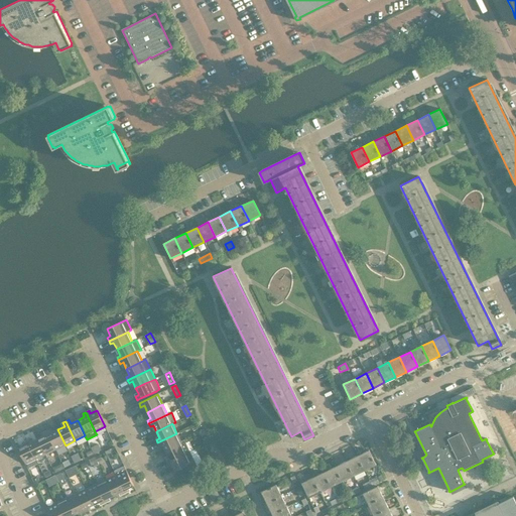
[(55,449),(66,445),(57,429),(51,432),(49,429),(46,430),(55,449)]
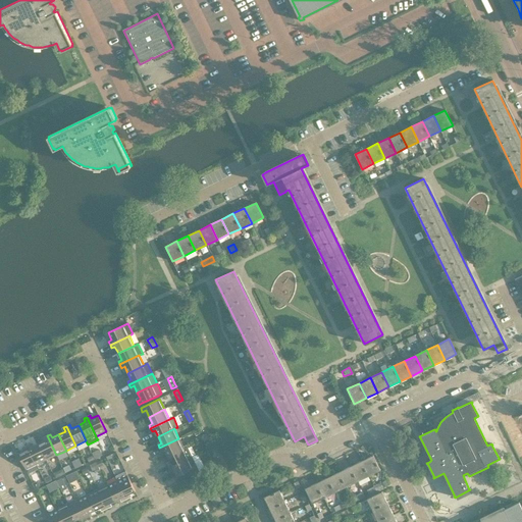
[(39,444),(46,460),(56,455),(47,435),(44,437),(45,440),(39,444)]
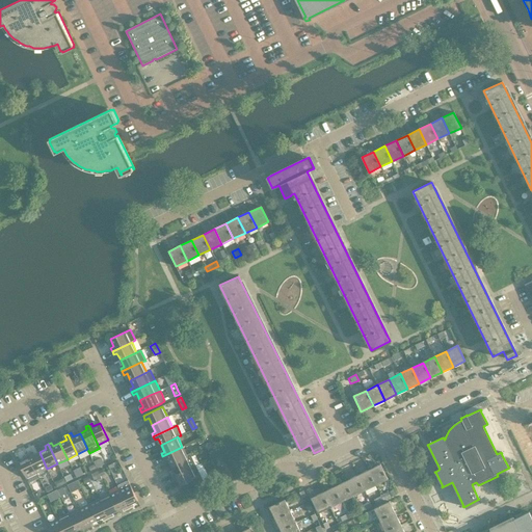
[(187,457),(182,447),(162,456),(164,460),(167,458),(170,466),(187,457)]
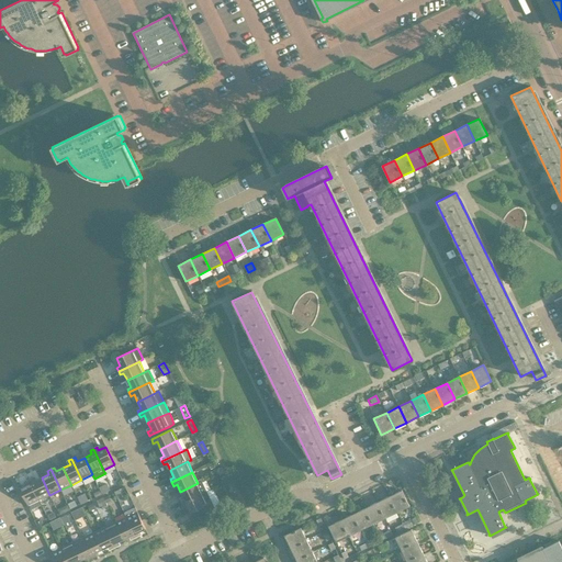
[(38,501),(49,495),(42,478),(34,481),(33,478),(29,480),(38,501)]
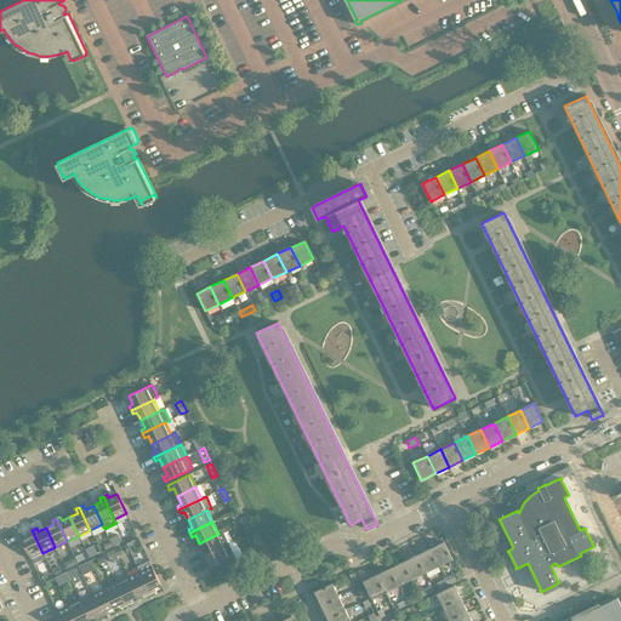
[(43,553),(32,530),(28,531),(30,535),(22,540),(30,559),(43,553)]
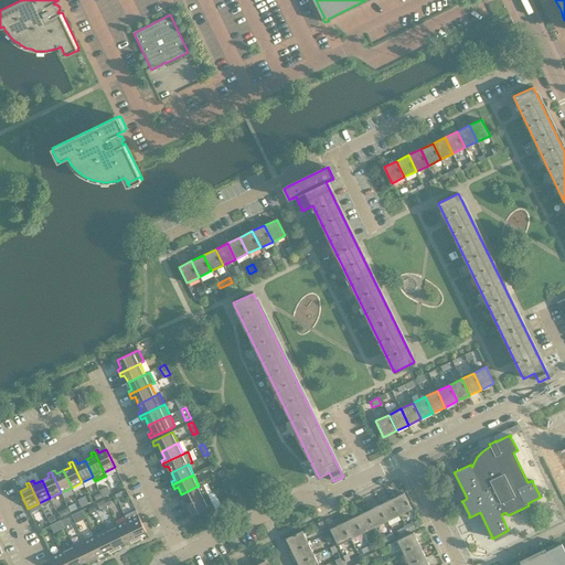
[(199,486),(181,494),(184,499),(185,501),(181,503),(183,507),(208,494),(203,483),(199,486)]
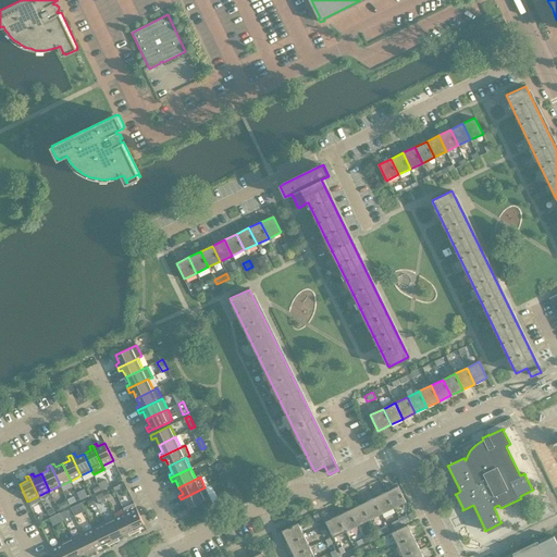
[(106,480),(99,483),(101,489),(109,485),(106,480)]
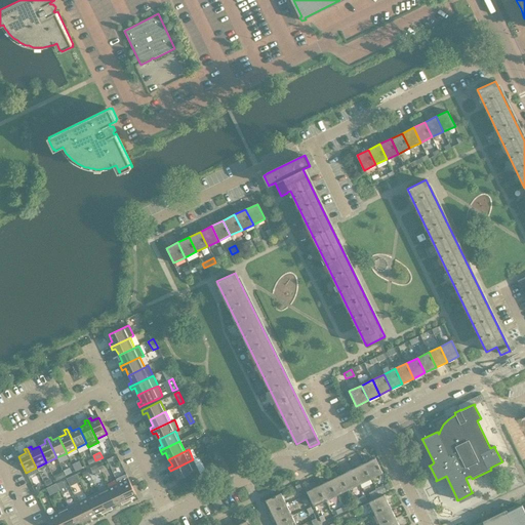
[(375,458),(363,463),(371,479),(382,473),(375,458)]
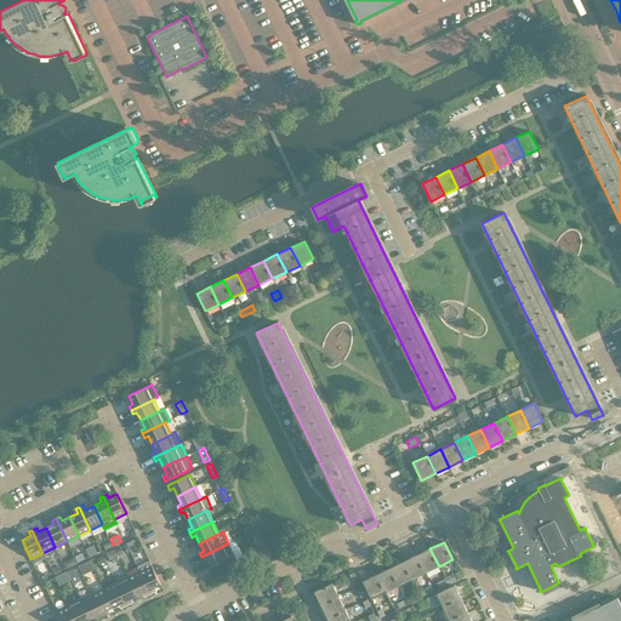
[(228,543),(201,557),(203,560),(208,558),(209,560),(211,567),(215,574),(238,563),(228,543)]
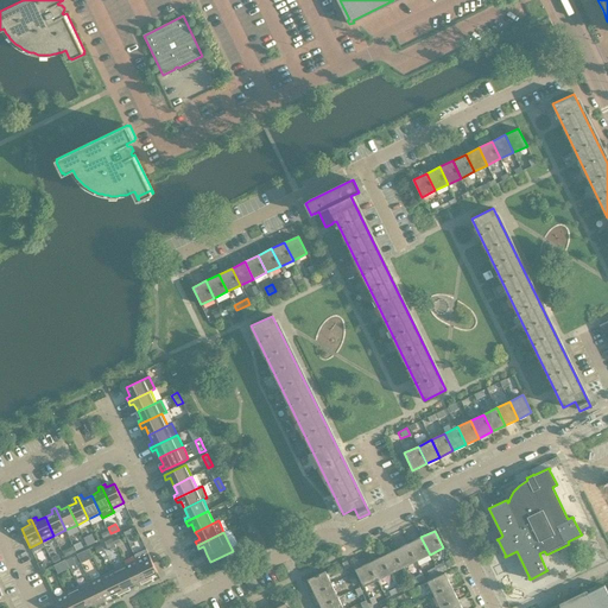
[(92,534),(84,538),(88,545),(95,542),(92,534)]
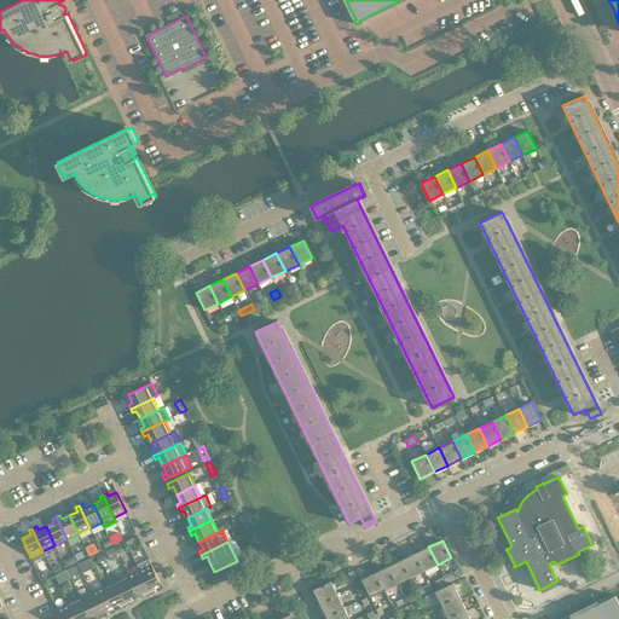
[(428,547),(415,554),(424,571),(438,565),(428,547)]
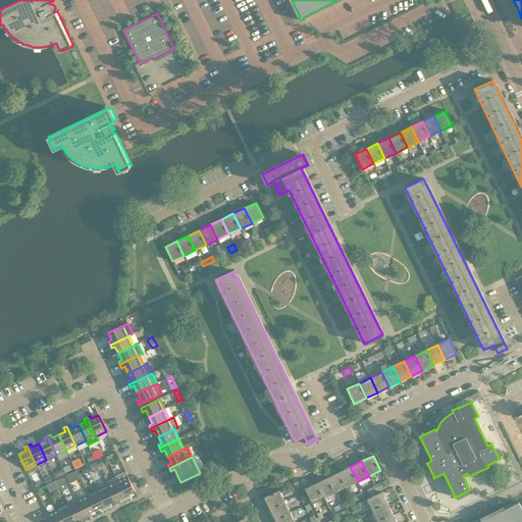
[(347,487),(358,481),(350,467),(338,472),(347,487)]
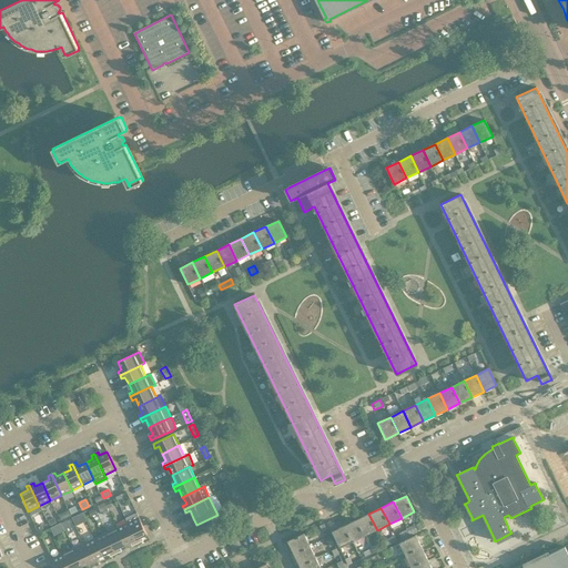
[(125,518),(128,523),(138,544),(141,541),(139,538),(146,535),(137,514),(125,518)]
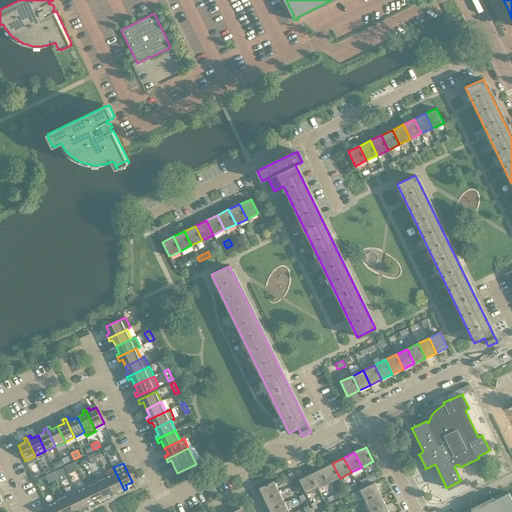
[(329,483),(340,478),(332,463),(321,468),(329,483)]
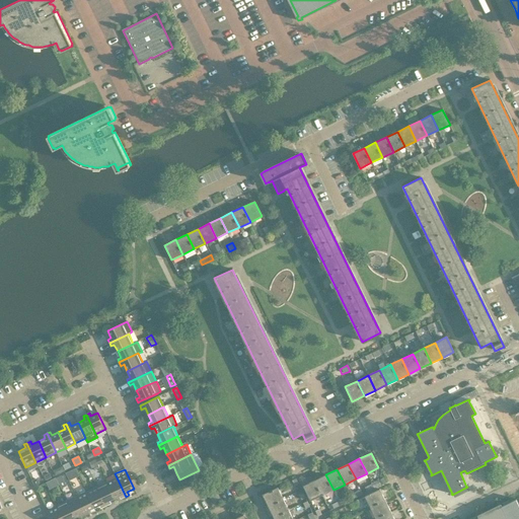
[(322,495),(334,490),(325,474),(314,480),(322,495)]
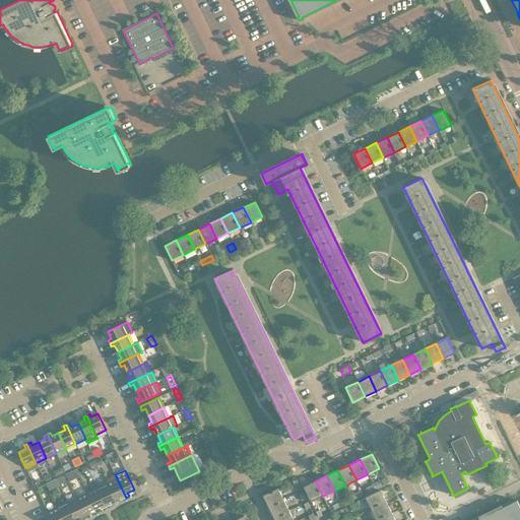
[(126,498),(117,478),(107,483),(115,499),(121,496),(123,499),(126,498)]
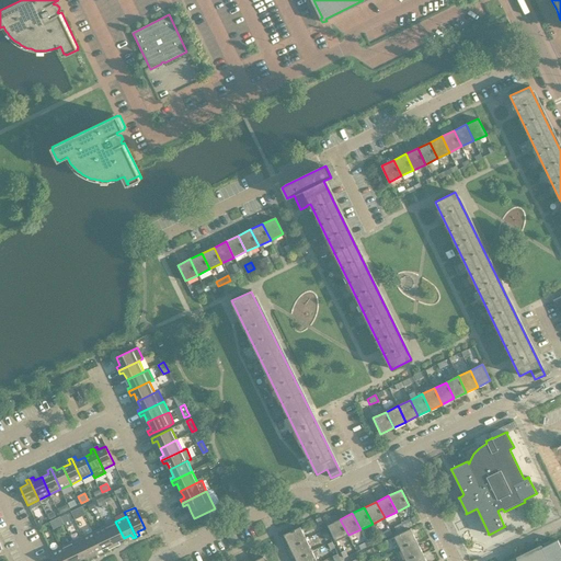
[(335,541),(348,535),(340,519),(328,525),(335,541)]
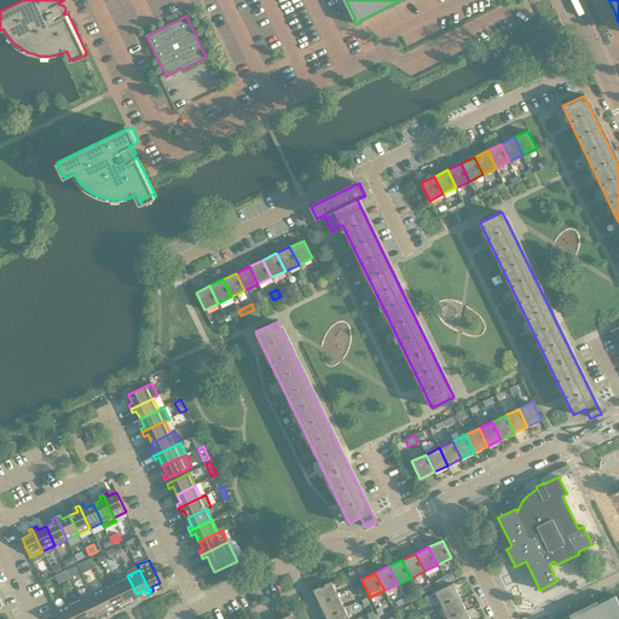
[(137,594),(127,576),(115,580),(126,603),(131,602),(128,599),(137,594)]
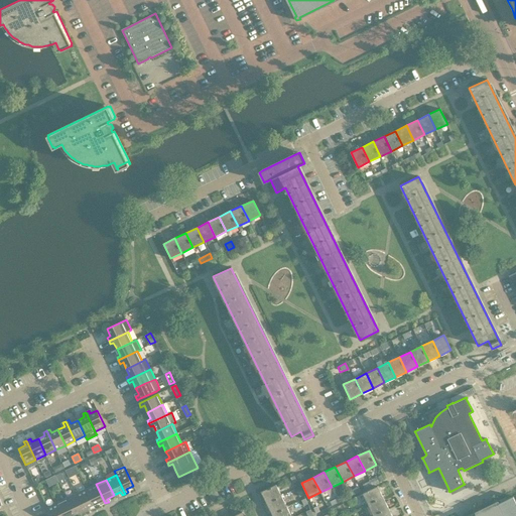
[(105,503),(96,484),(87,489),(94,505),(101,502),(102,505),(105,503)]
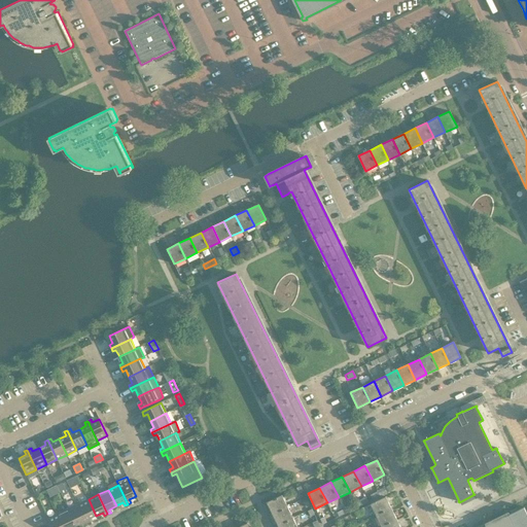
[(267,502),(273,514),(287,506),(282,495),(267,502)]
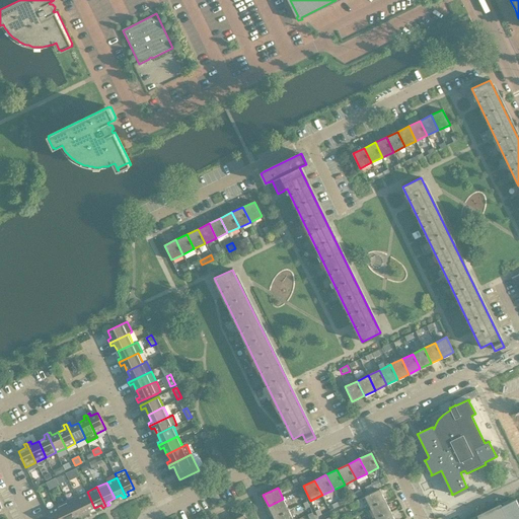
[(365,497),(370,508),(385,501),(380,490),(365,497)]
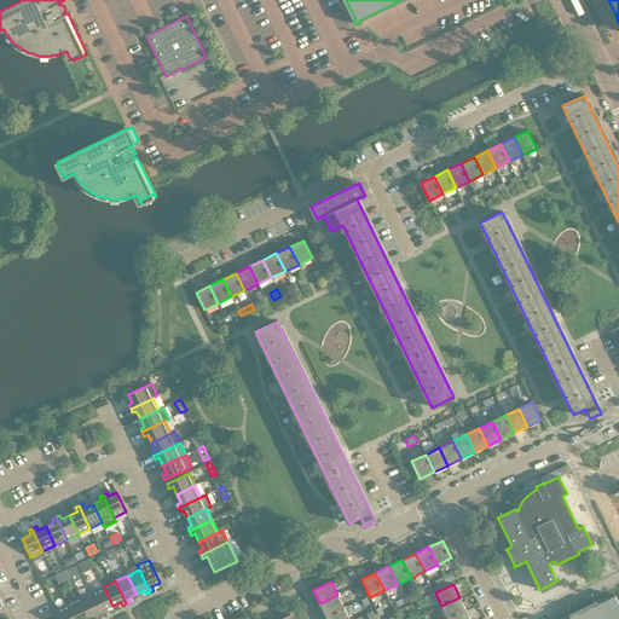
[(113,606),(104,586),(92,593),(103,615),(106,613),(105,609),(113,606)]
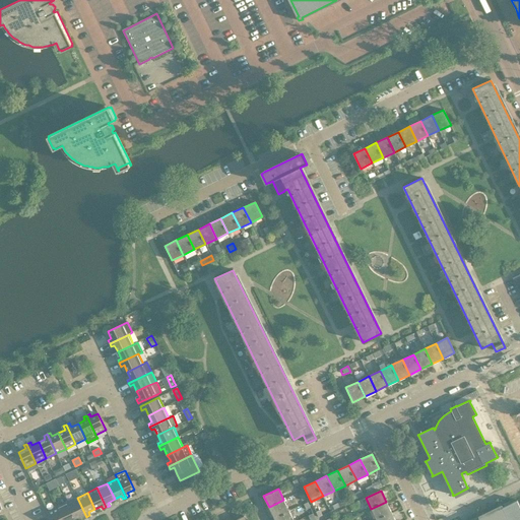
[(67,502),(75,518),(81,515),(83,518),(86,517),(77,498),(67,502)]
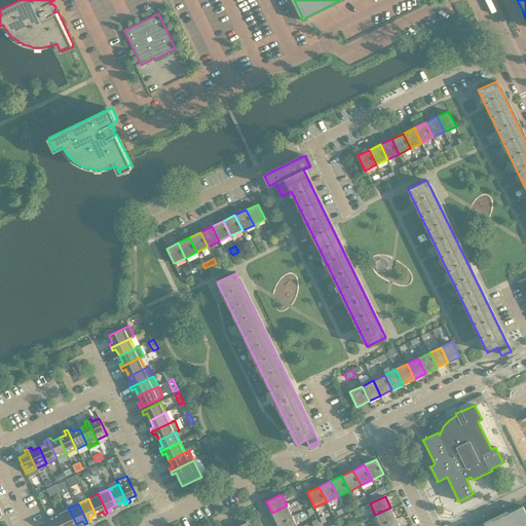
[(287,505),(272,513),(277,524),(293,517),(287,505)]
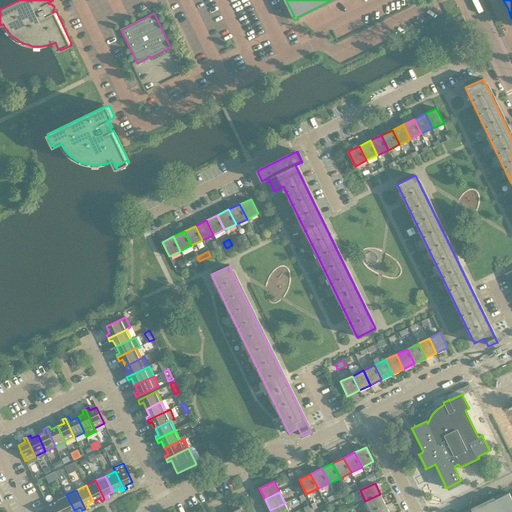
[(56,499),(62,511),(69,511),(74,510),(66,494),(56,499)]
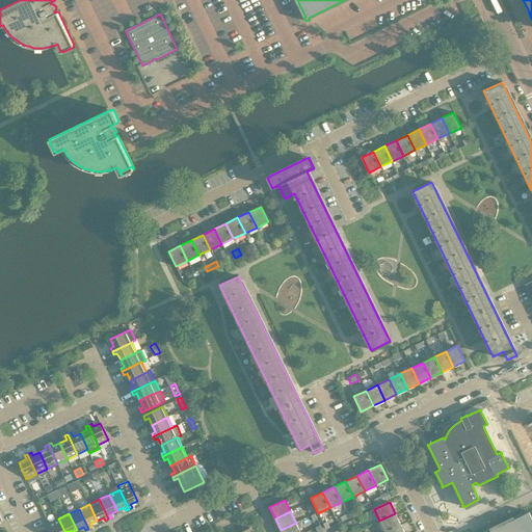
[(395,513),(379,521),(384,531),(400,525),(395,513)]
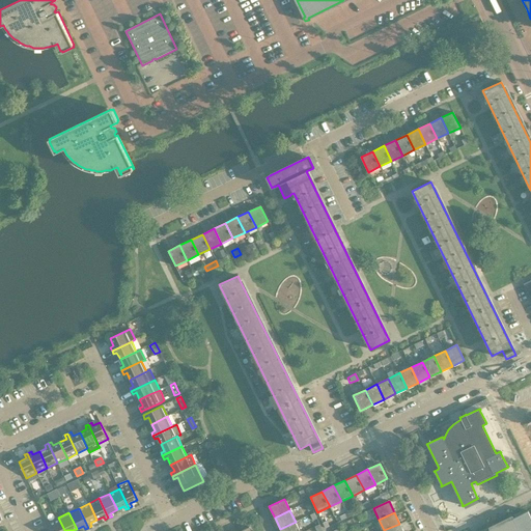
[(64,530),(58,518),(48,523),(52,530),(64,530)]
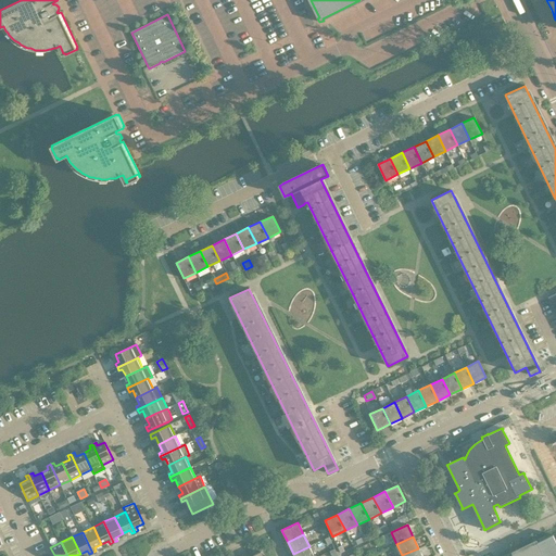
[(293,554),(293,555),(313,555),(310,546),(293,554)]
